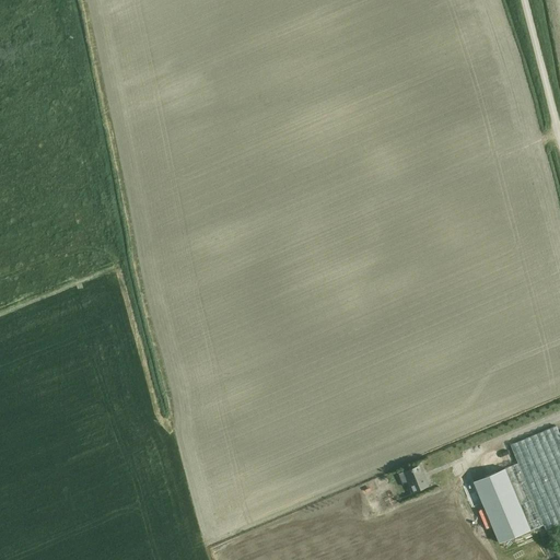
[(545,531),(559,523),(559,434),(557,427),(510,445),(517,463),(525,481),(545,531)]
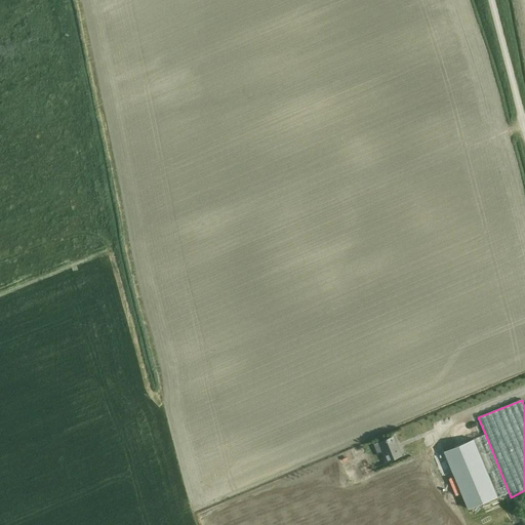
[(442,443),(461,434),(458,428),(439,436),(442,443)]
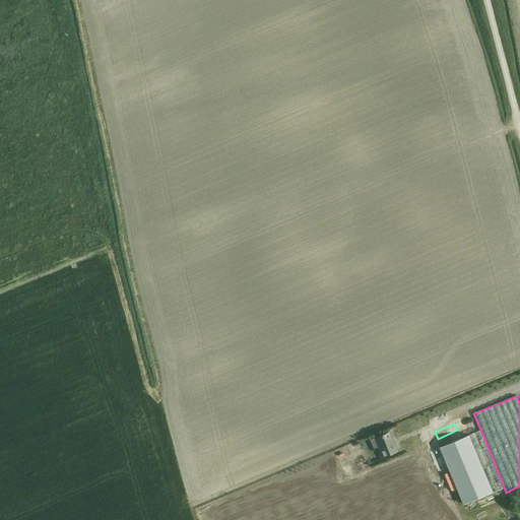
[(480,430),(468,435),(475,452),(488,447),(480,430)]
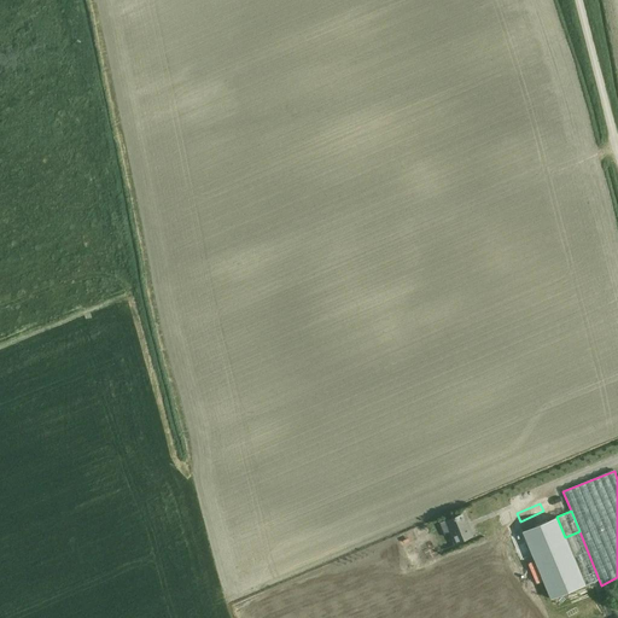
[(445,520),(455,543),(472,536),(468,528),(467,529),(461,514),(445,520)]
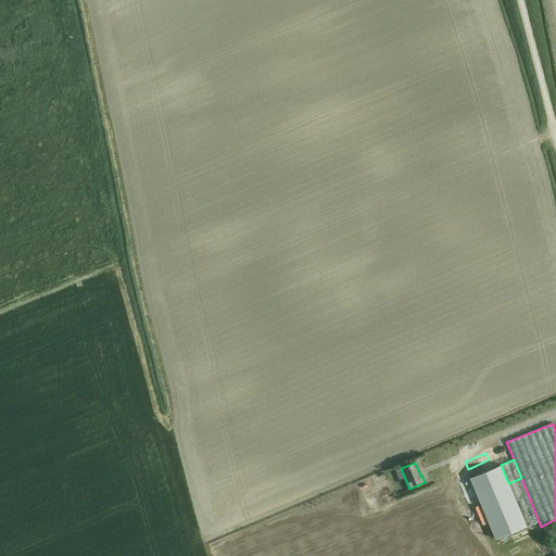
[(501,463),(469,476),(495,539),(527,526),(508,483),(501,465),(501,463)]
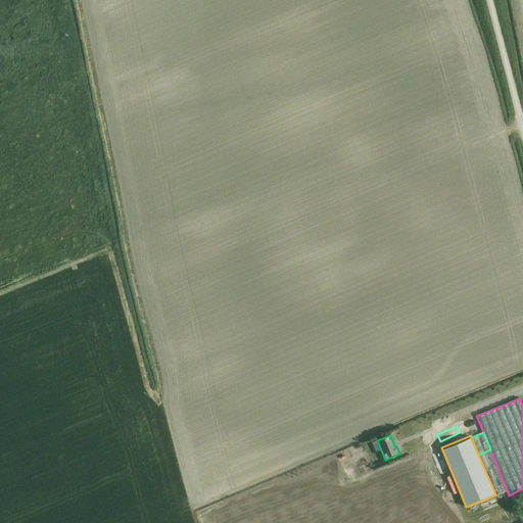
All buildings are outlined.
